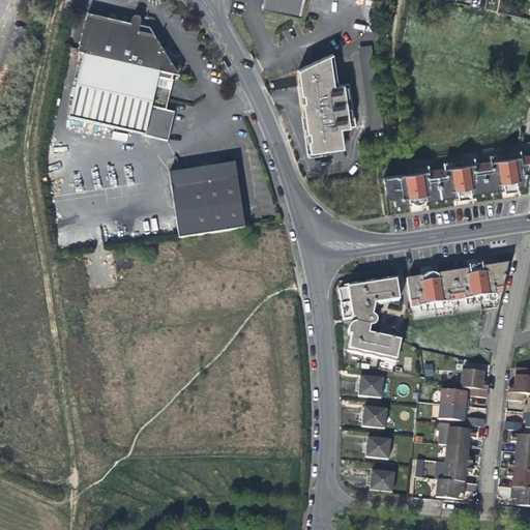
[(260,0),(259,8),(297,18),(301,0),(366,0),(378,3),(378,0),(260,0)]
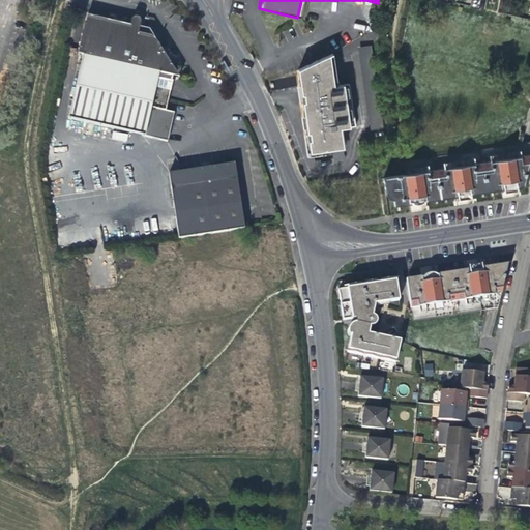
[(106,23),(86,19),(78,57),(82,58),(68,121),(168,143),(174,114),(165,112),(172,83),(168,82),(169,77),(173,78),(174,71),(153,38),(137,35),(139,24),(138,22),(136,20),(135,20),(133,20),(129,21),(129,22),(128,28),(106,23)]
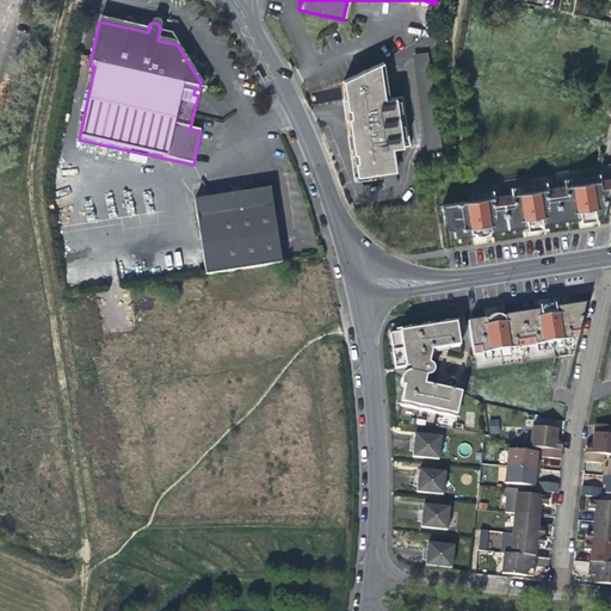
[(413,56),(418,69),(431,65),(426,51),(413,56)]
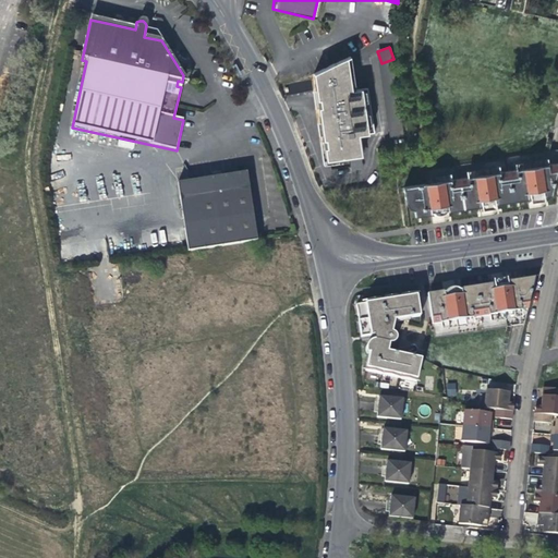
[(348,55),(313,72),(315,88),(323,158),(360,154),(358,135),(371,134),(365,88),(352,89),(348,55)]
